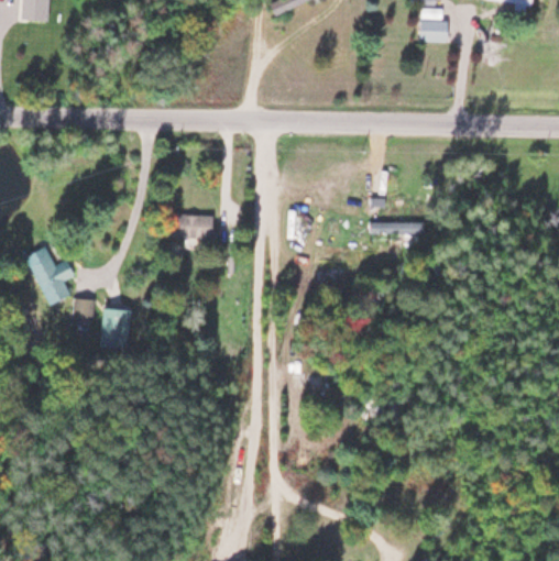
[(276,0),(309,0),(276,15),(270,3),(276,0)]
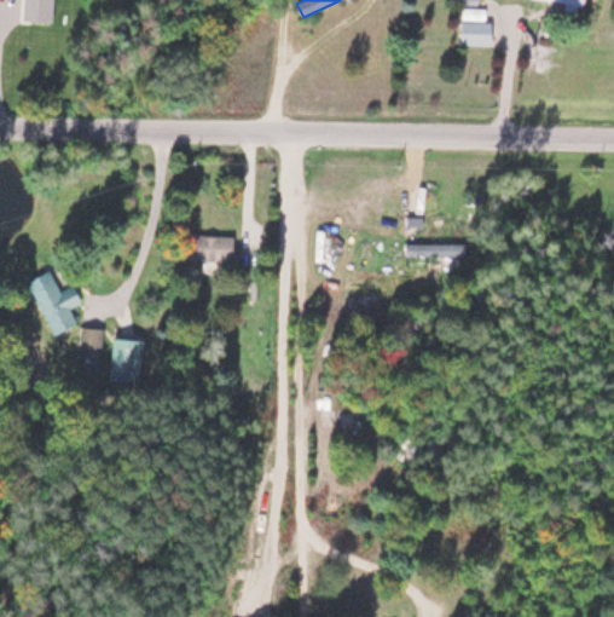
[(566,15),(580,16),(581,0),(539,0),(567,4),(566,15)]
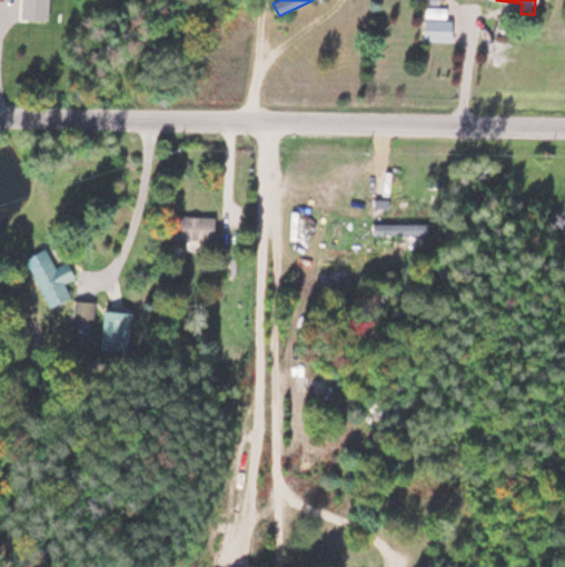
[(426,42),(454,42),(454,21),(426,21),(426,42)]
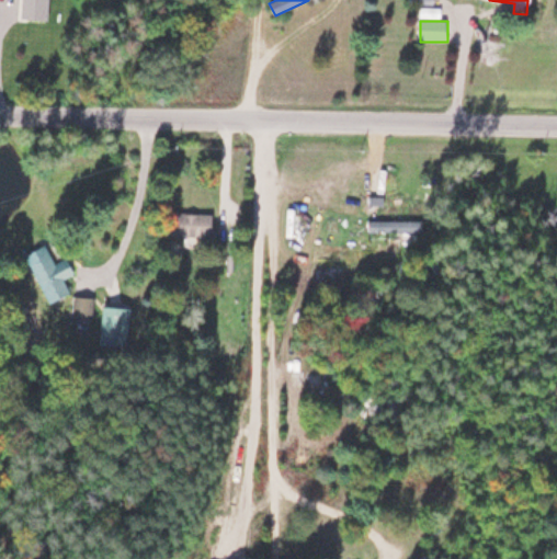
[(213,215),(170,215),(170,238),(213,238),(213,215)]
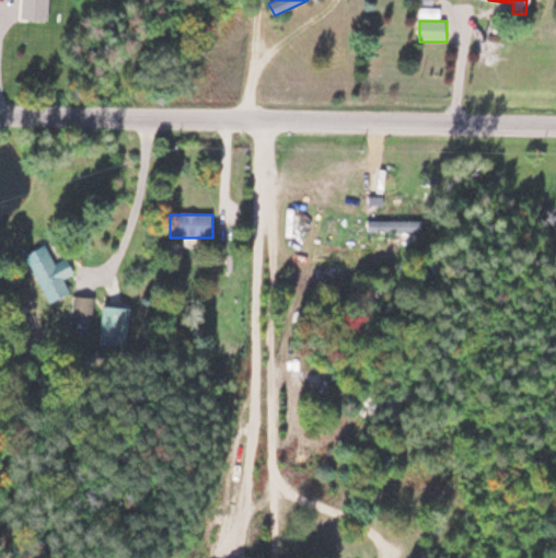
[(423,235),(423,221),(367,221),(367,235),(423,235)]
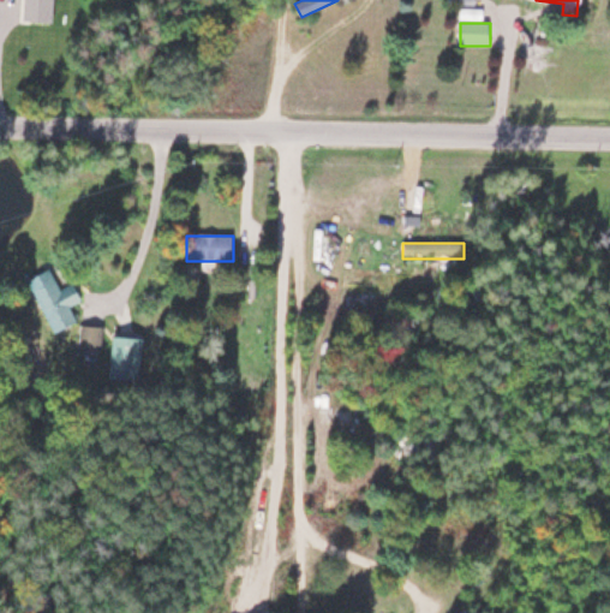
[(27,281),(55,333),(77,321),(69,307),(81,301),(71,284),(60,290),(49,268),(27,281)]
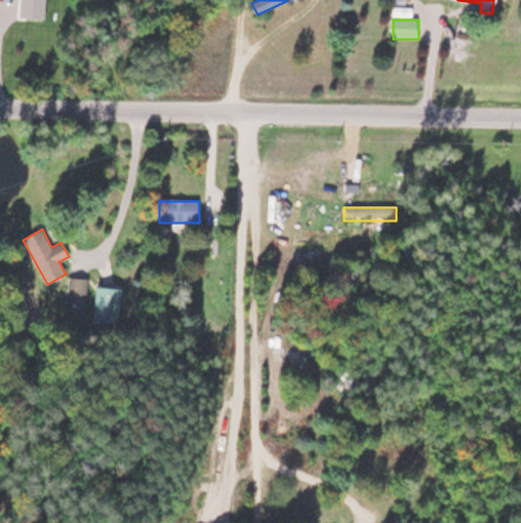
[(70,278),(69,296),(73,297),(73,304),(84,305),(84,298),(88,298),(89,279),(70,278)]
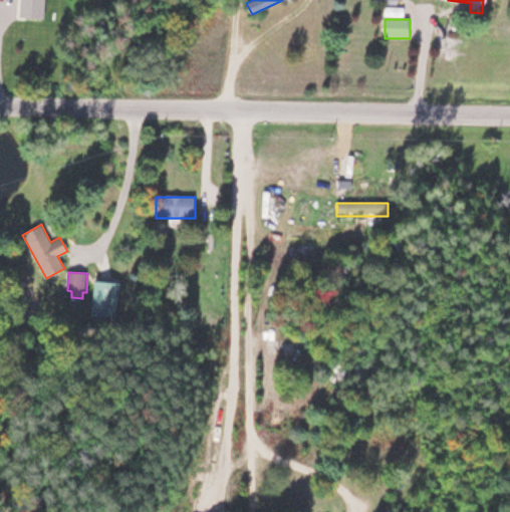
[(93,280),(88,321),(114,324),(118,282),(93,280)]
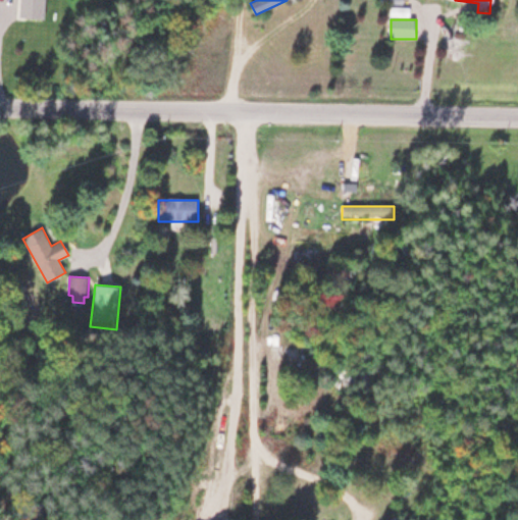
All buildings are outlined.
